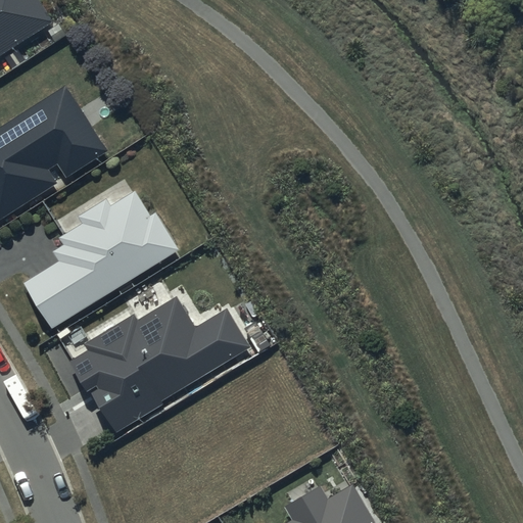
[(0,0),(0,56),(55,21),(41,0),(0,0)]
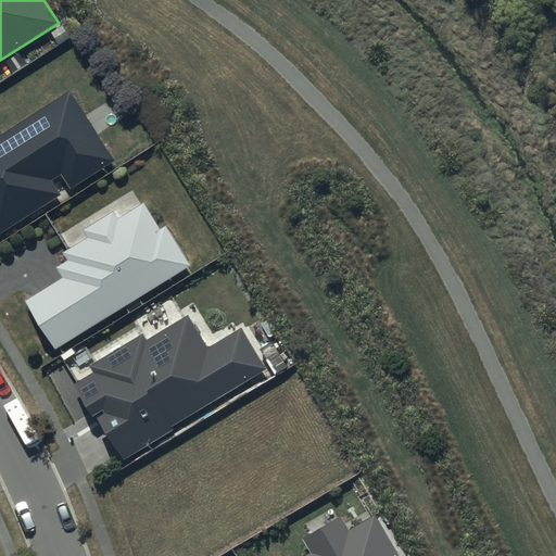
[(0,232),(60,194),(51,180),(60,175),(70,190),(115,161),(68,88),(0,131),(0,232)]
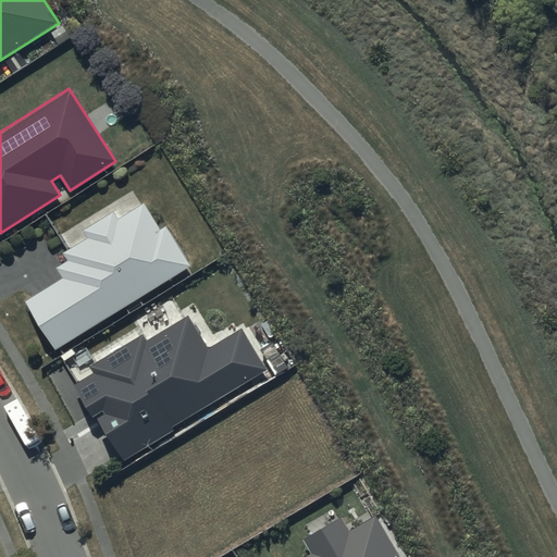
[(113,211),(84,230),(88,237),(62,254),(67,262),(56,270),(62,279),(25,301),(54,349),(189,265),(165,227),(159,231),(143,205),(119,219),(113,211)]
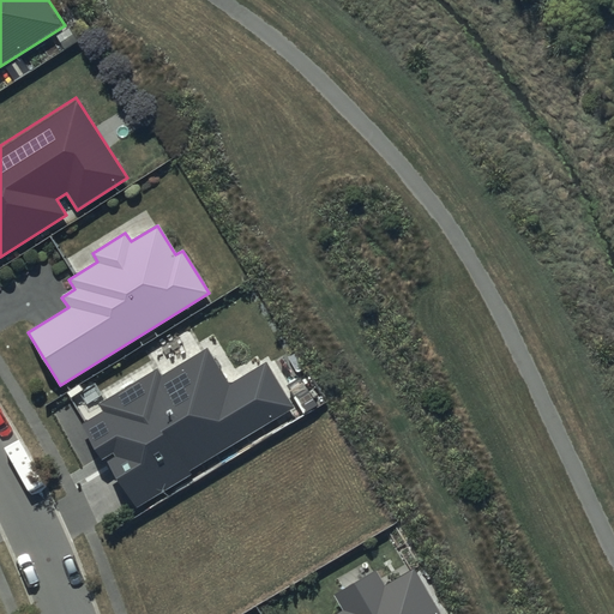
[(157,366),(97,403),(103,411),(82,425),(102,458),(104,457),(137,509),(192,475),(190,471),(294,408),(266,361),(232,381),(209,344),(162,372),(157,366)]
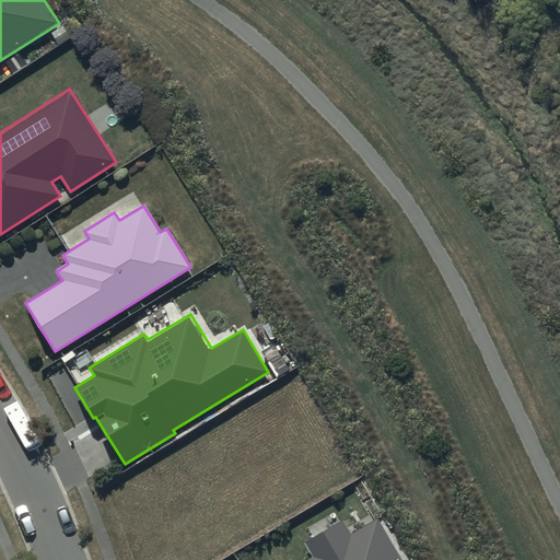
[(341,521),(304,544),(312,556),(304,559),(400,559),(376,520),(350,535),(341,521)]
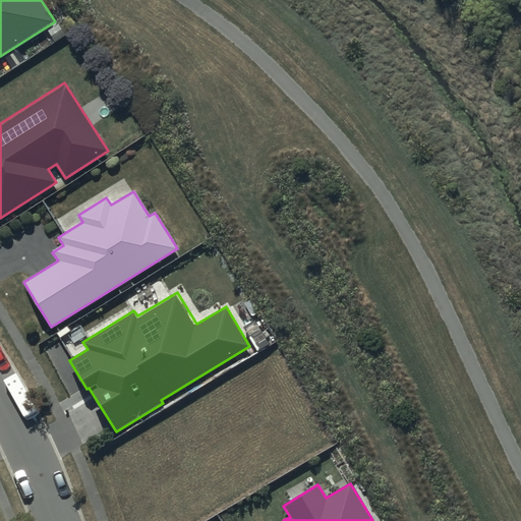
All buildings are outlined.
